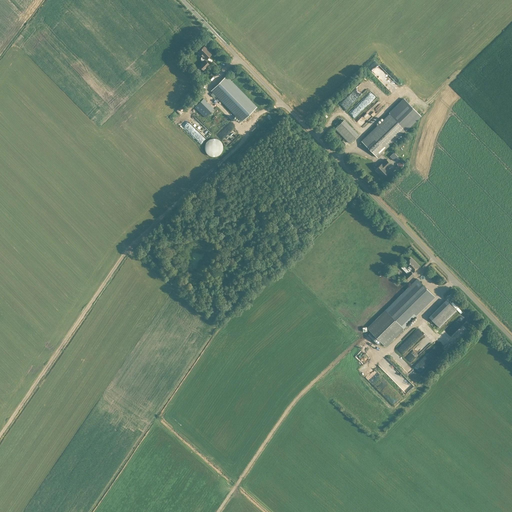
[(198,52),(202,56),(202,57),(201,57),(201,58),(201,59),(201,60),(202,61),(203,62),(199,66),(204,71),(210,65),(205,60),(212,53),(205,46),(198,52)]
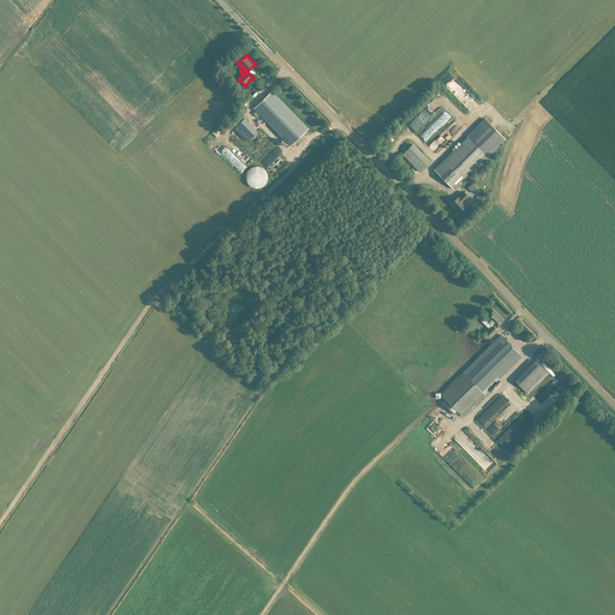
[(442,82),(457,93),(461,88),(446,76),(442,82)]
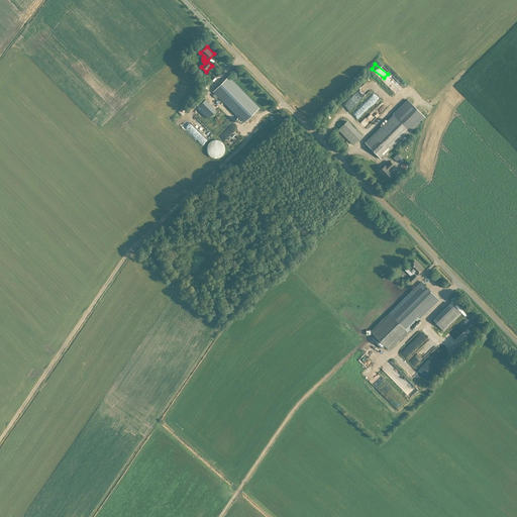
[(216,98),(217,96),(243,123),(259,108),(228,77),(213,92),(215,94),(213,96),(216,98)]
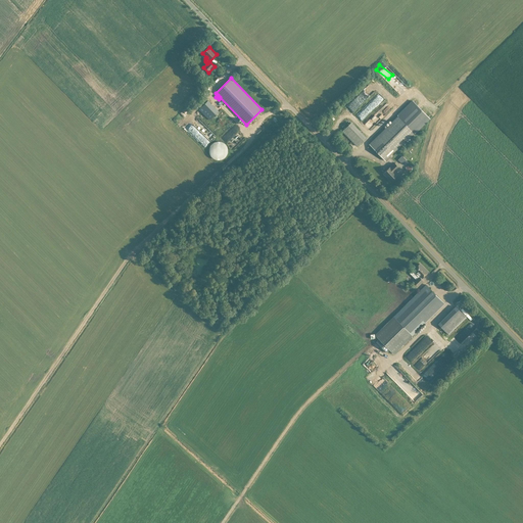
[(357,121),(380,100),(374,94),(371,97),(374,101),(372,102),(369,105),(367,102),(351,115),(357,121)]
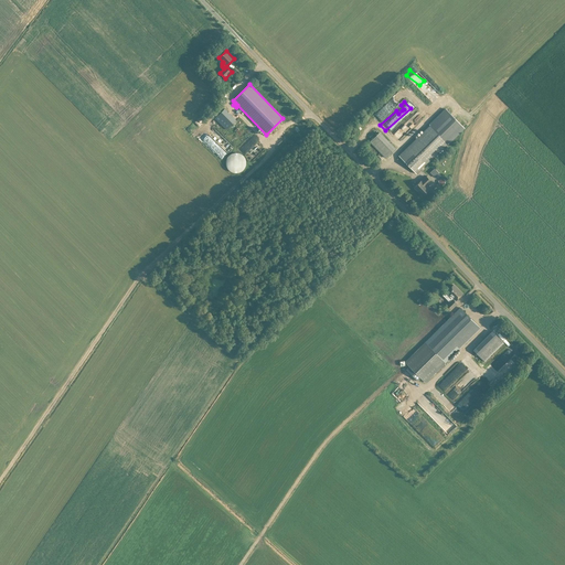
[(226,130),(236,120),(224,108),(214,118),(226,130)]
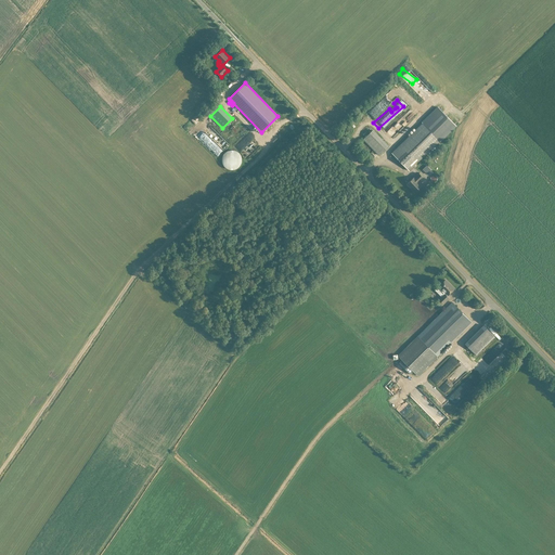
[(409,170),(440,140),(441,141),(456,126),(438,106),(422,121),(423,123),(391,153),(409,170)]
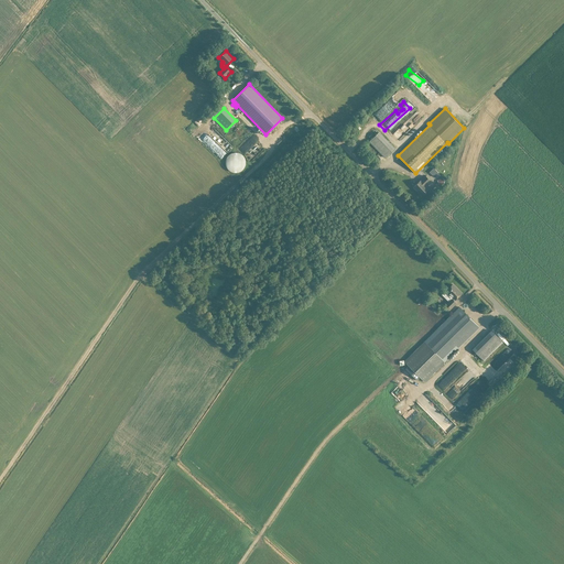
[(394,140),(418,118),(412,112),(389,134),(394,140)]
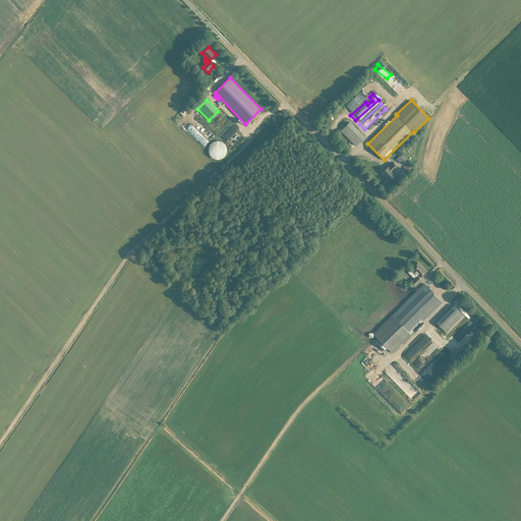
[(180,124),(201,146),(211,135),(201,126),(195,131),(183,120),(180,124)]
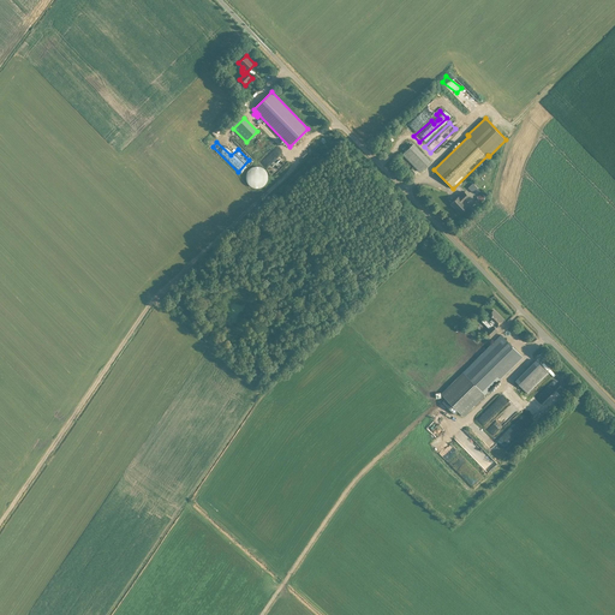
[(430,161),(413,143),(402,154),(419,172),(430,161)]
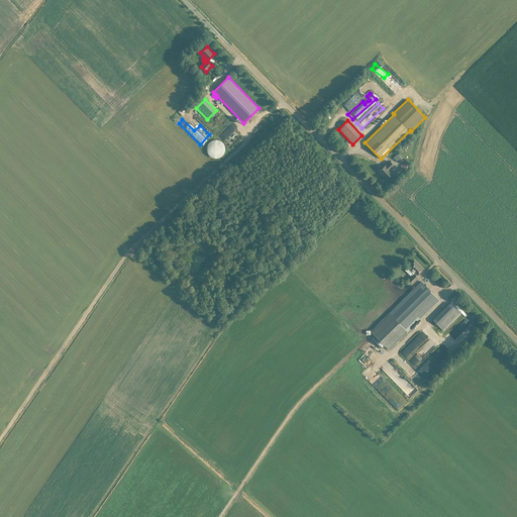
[(210,141),(209,142),(209,143),(208,143),(208,144),(207,145),(207,146),(207,147),(206,148),(207,150),(207,152),(208,153),(208,154),(209,156),(210,156),(211,157),(212,158),(213,158),(214,158),(215,159),(216,159),(217,159),(218,158),(219,158),(220,158),(220,157),(221,157),(222,156),(223,154),(224,152),(224,151),(225,150),(225,149),(225,148),(225,147),(224,146),(224,145),(224,144),(223,144),(223,143),(222,142),(221,141),(220,140),(219,140),(218,140),(217,139),(216,139),(215,139),(214,139),(213,140),(212,140),(211,140),(211,141),(210,141)]
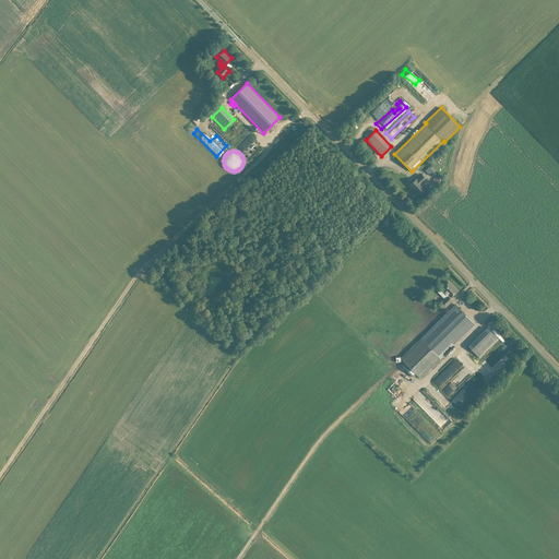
[(409,186),(418,193),(425,187),(421,183),(426,179),(421,175),(417,179),(416,179),(409,186)]
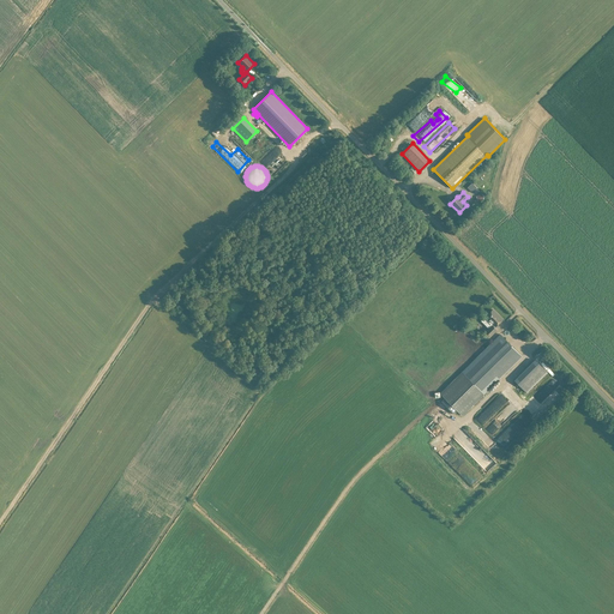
[(495,326),(498,324),(503,319),(493,309),(488,314),(486,317),(493,324),(492,325),(486,331),(491,336),(497,330),(493,326),(494,325),(495,326)]
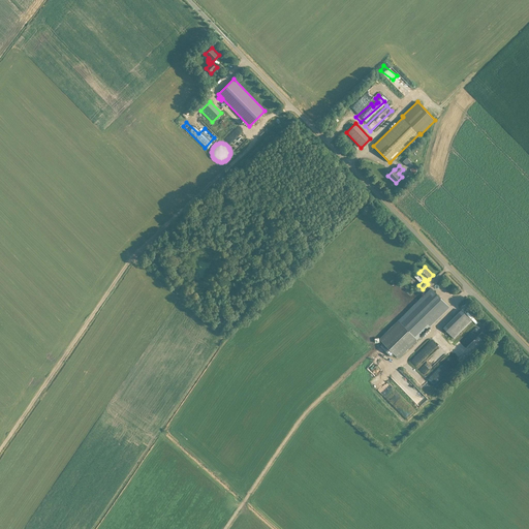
[(415,271),(411,275),(417,282),(422,278),(415,271)]
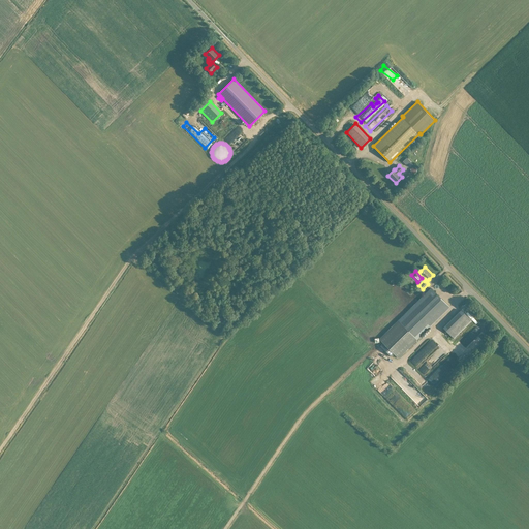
[(398,358),(445,310),(449,307),(431,288),(379,339),(383,343),(380,345),(391,356),(394,354),(398,358)]
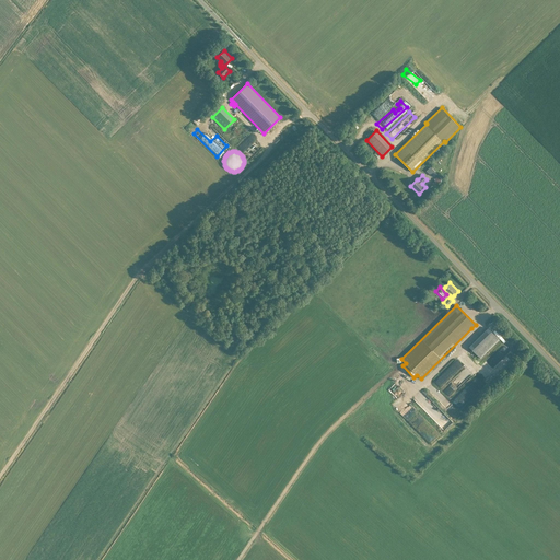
[(480,359),(496,343),(499,339),(488,328),(469,347),(480,359)]
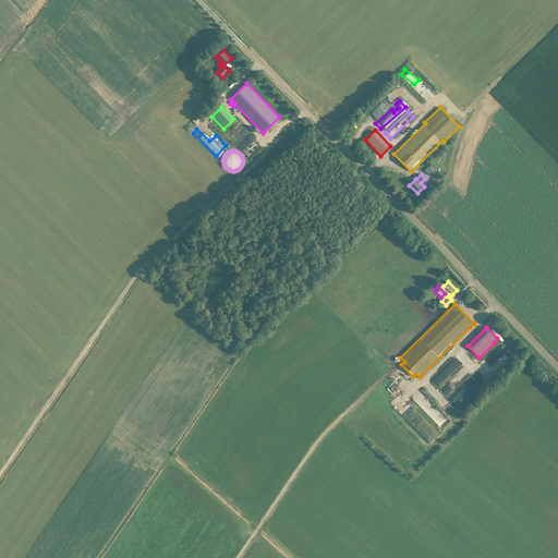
[(495,354),(500,362),(508,355),(502,349),(495,354)]
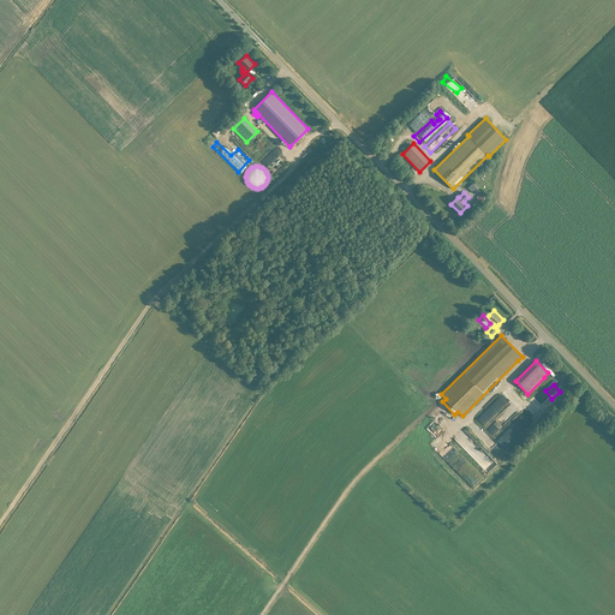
[(471,419),(478,427),(499,408),(491,400),(471,419)]
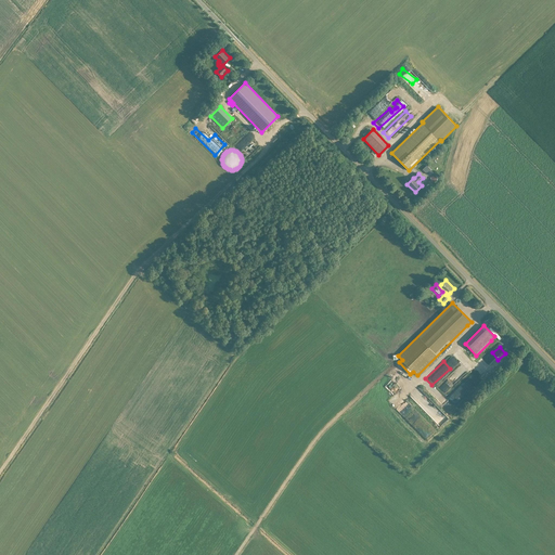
[(448,375),(435,388),(441,394),(454,381),(448,375)]
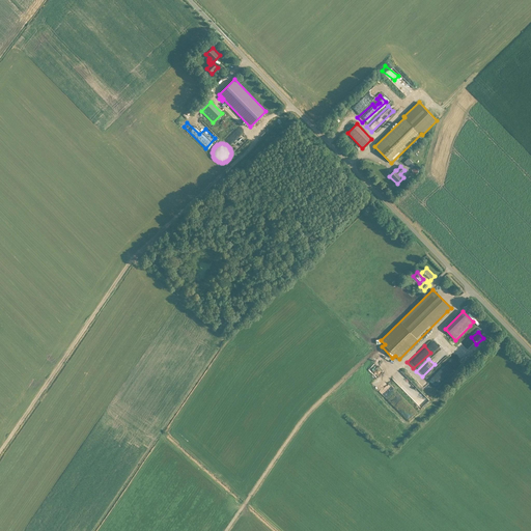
[(425,380),(432,387),(451,368),(444,361),(425,380)]
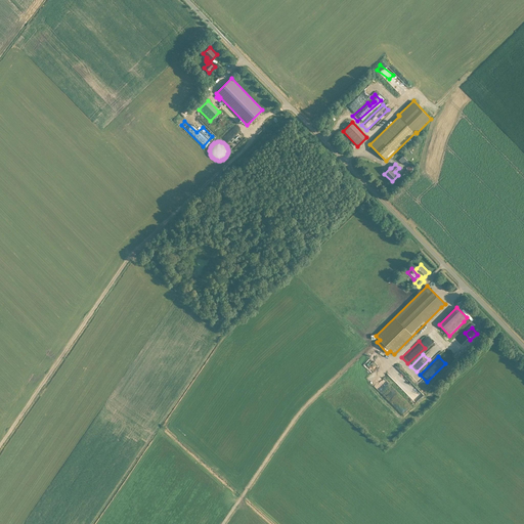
[(381,394),(389,387),(380,377),(372,385),(381,394)]
